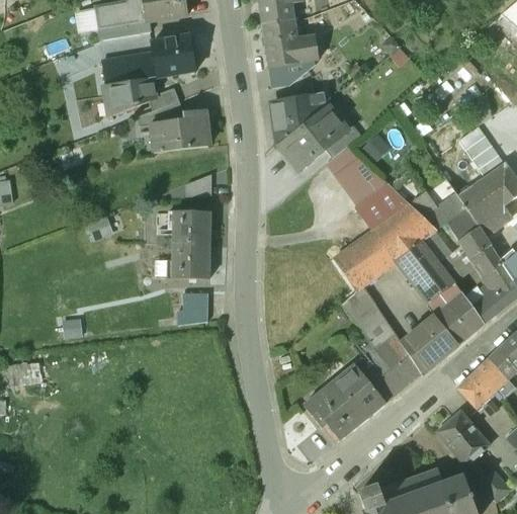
[(138,0),(96,7),(99,26),(146,19),(147,20),(149,20),(185,13),(183,0),(138,0)]
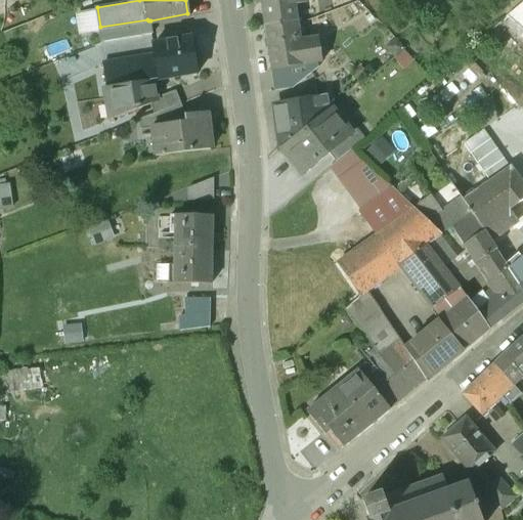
[(261,0),(265,25),(298,19),(296,1),(300,0),(261,0)]
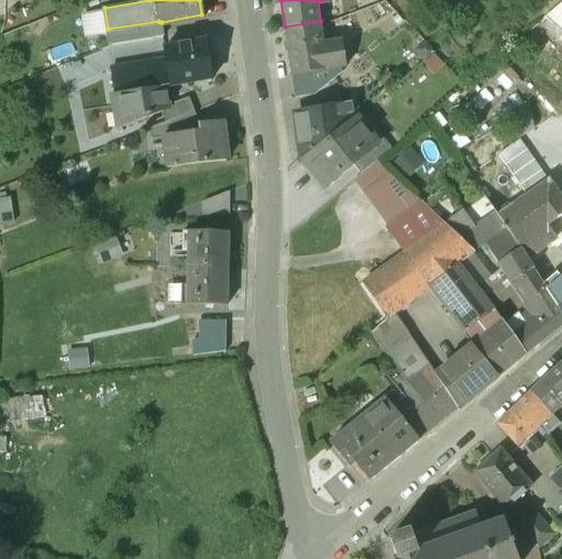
[(164,34),(162,22),(160,22),(158,21),(108,29),(109,44),(114,42),(128,40),(164,34)]
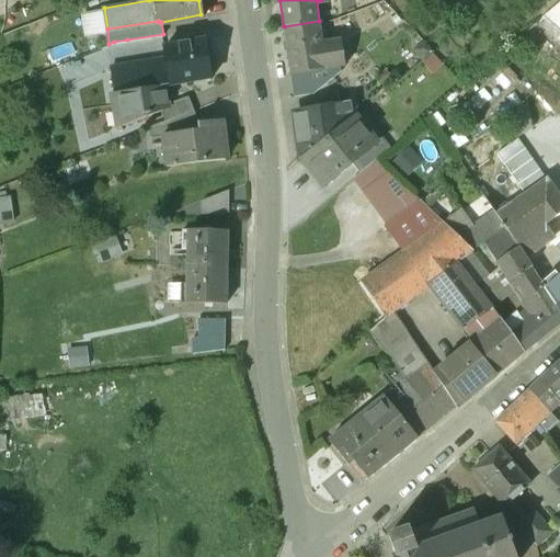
[(319,21),(284,26),(289,60),(295,60),(297,69),(290,70),(290,72),(341,65),(345,64),(341,38),(322,42),(319,21)]
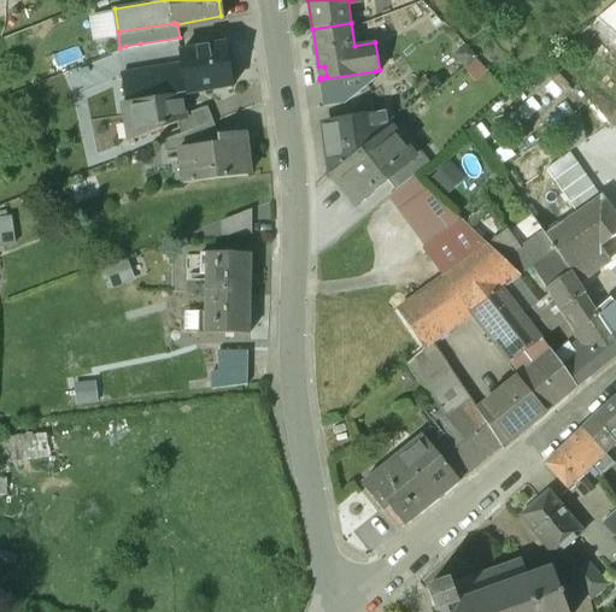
[(181,48),(180,37),(140,43),(142,54),(157,53),(181,48)]
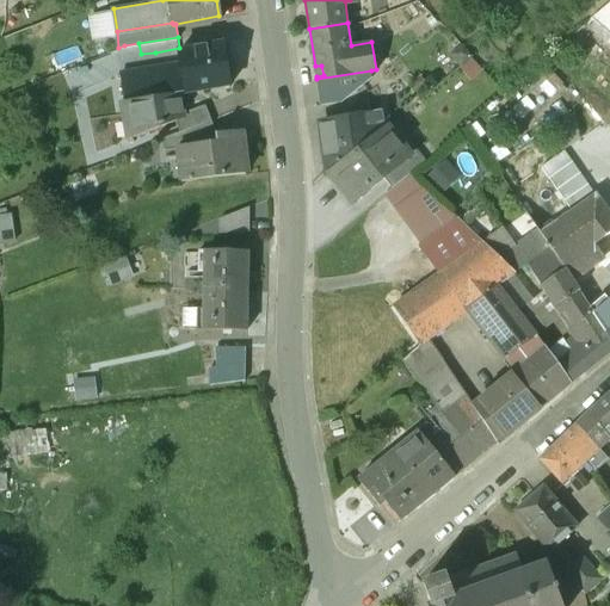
[(210,42),(190,44),(191,47),(179,48),(183,74),(185,90),(230,82),(225,42),(211,44),(210,42)]
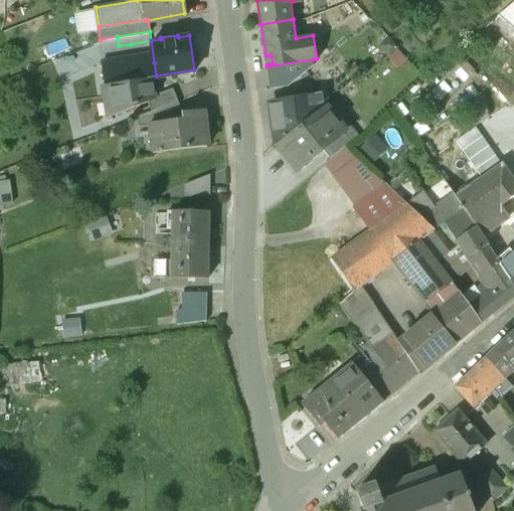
[(95,86),(103,83),(109,83),(110,83),(124,80),(121,61),(119,45),(117,36),(105,38),(100,40),(95,42),(98,64),(92,65),(95,86)]
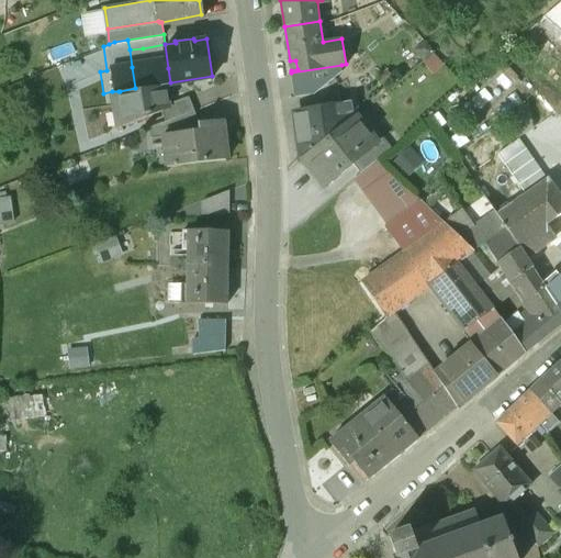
[(168,68),(165,44),(143,48),(145,64),(147,71),(168,68)]
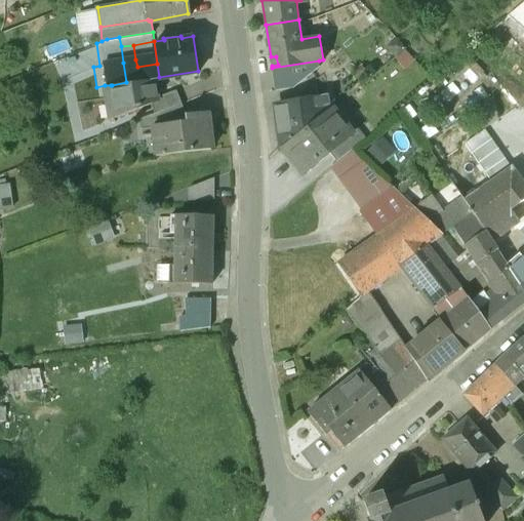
[(133,45),(121,46),(123,63),(135,59),(133,45)]
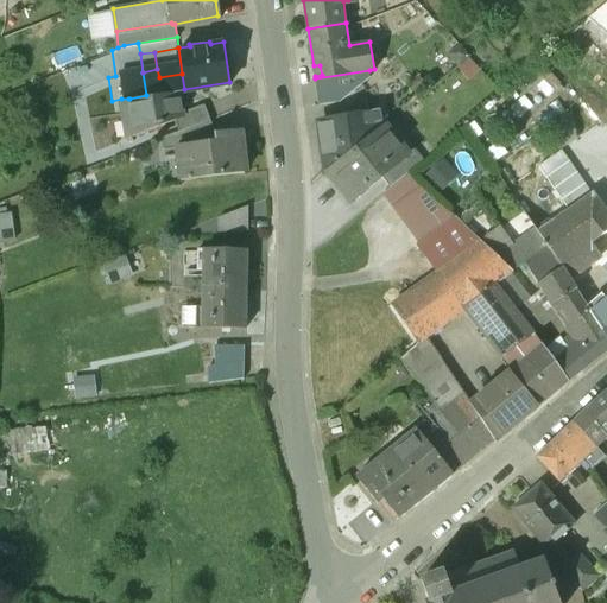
[(157,69),(143,73),(146,95),(162,93),(159,77),(157,69)]
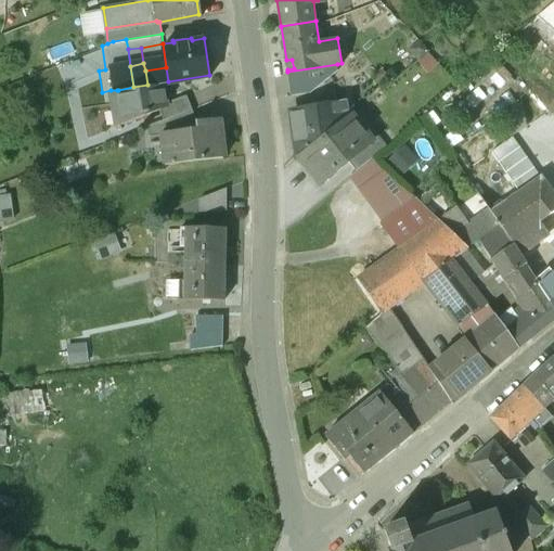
[(337,64),(287,72),(292,95),(310,92),(338,69),(337,64)]
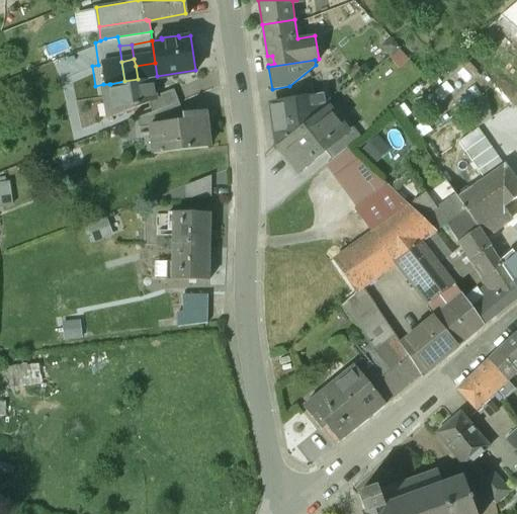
[(155,63),(136,66),(138,79),(154,77),(157,76),(155,63)]
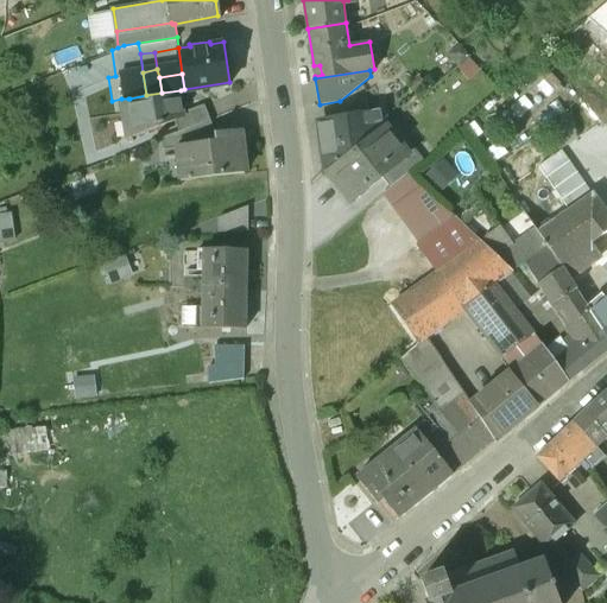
[(146,95),(130,99),(128,99),(121,99),(127,135),(175,119),(177,118),(176,115),(183,113),(183,112),(181,90),(162,93),(146,95)]
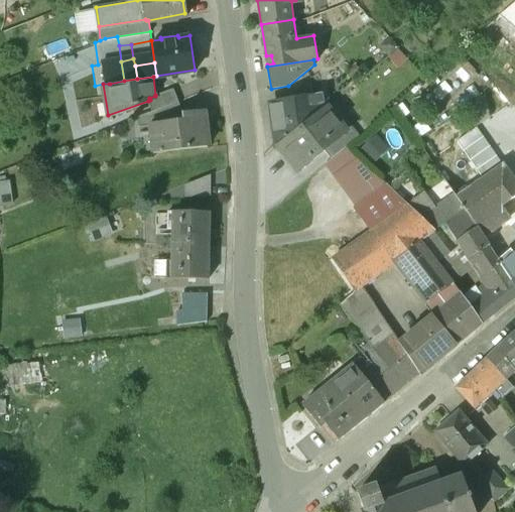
[(172,87),(155,95),(155,96),(149,98),(150,100),(148,101),(151,110),(177,100),(172,87)]
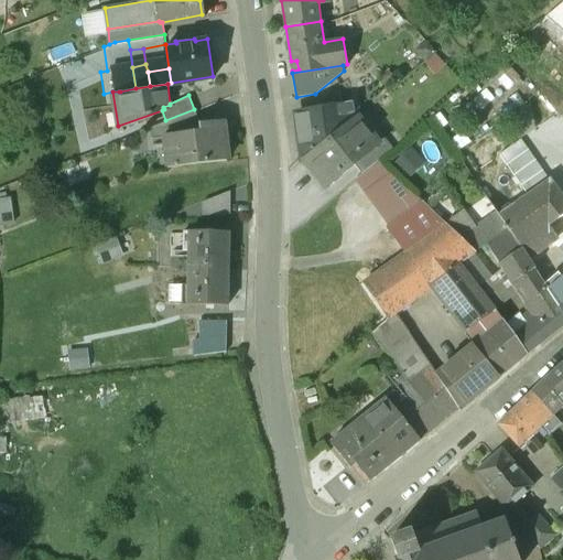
[(512,127),(519,138),(536,127),(526,99),(504,115),(512,127)]
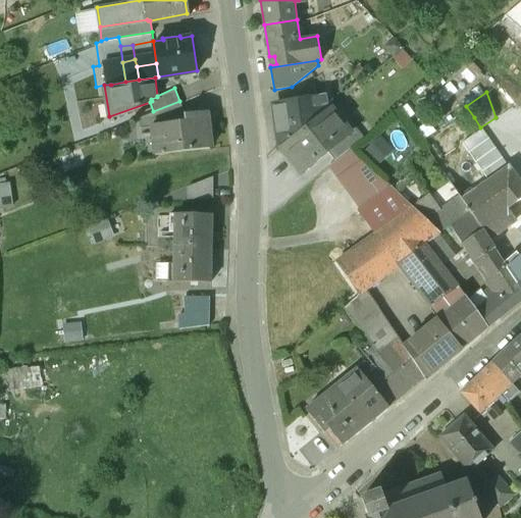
[(276,139),(281,145),(329,106),(321,95),(275,100),(278,115),(273,116),(276,139)]
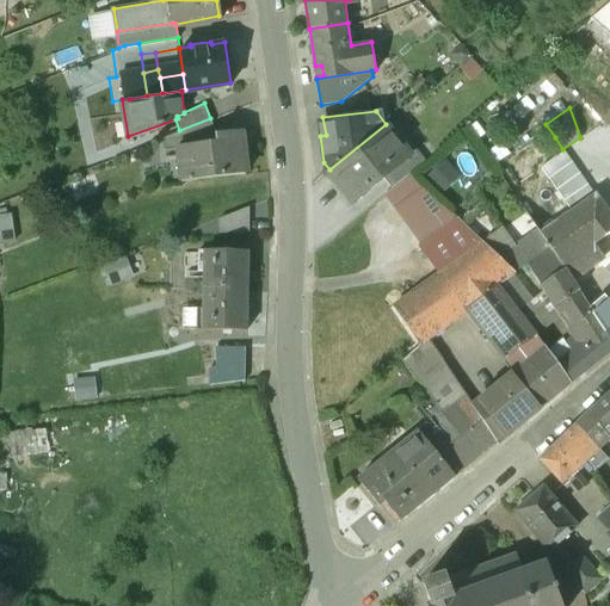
[(179,130),(161,137),(162,149),(184,147),(184,144),(215,140),(215,133),(216,131),(210,118),(179,130)]
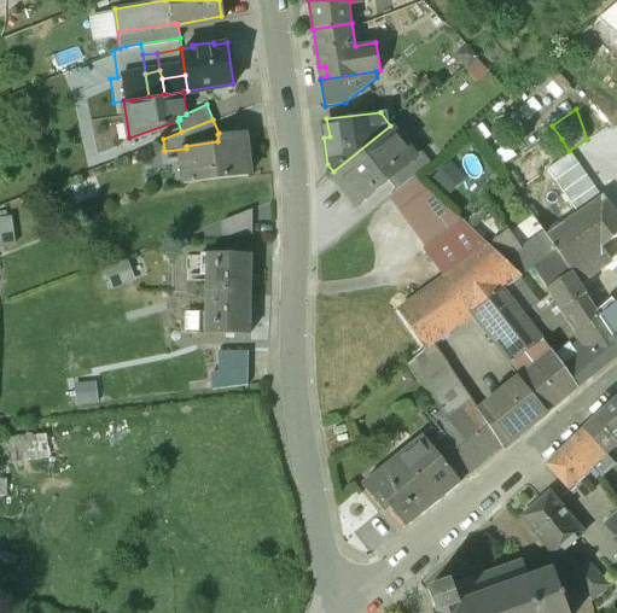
[(390,126),(333,171),(358,202),(389,177),(414,156),(413,155),(390,126)]
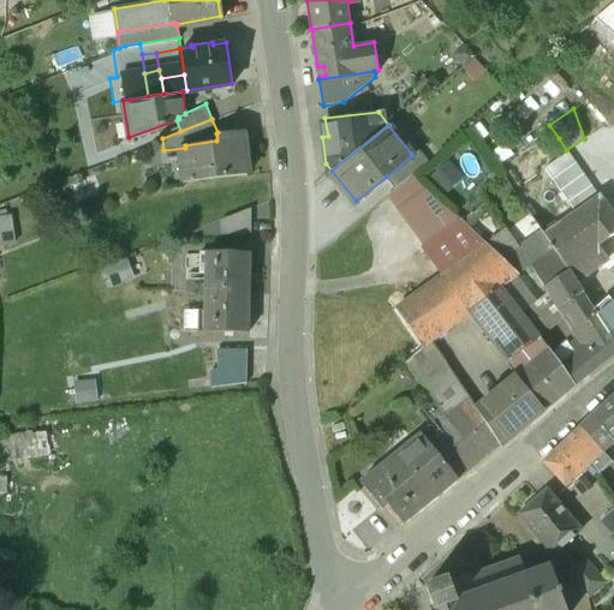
[(216,141),(185,145),(185,148),(189,180),(245,173),(243,144),(245,142),(244,132),(242,130),(218,132),(216,133),(216,141)]
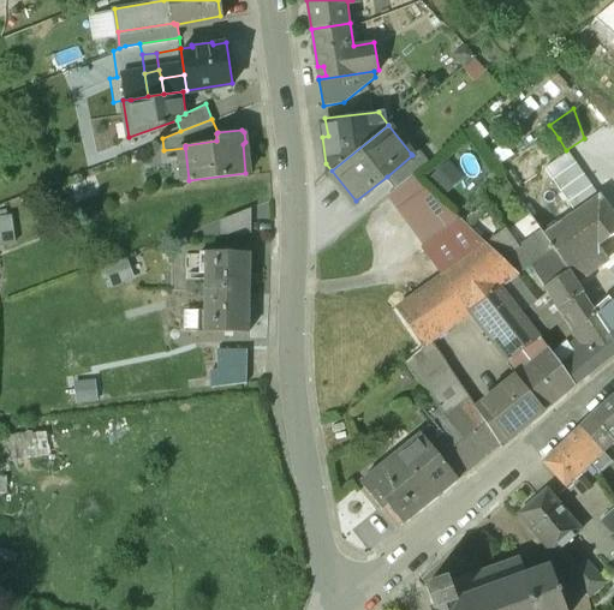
[(412,155),(387,177),(394,187),(412,173),(429,161),(419,148),(411,154),(412,155)]
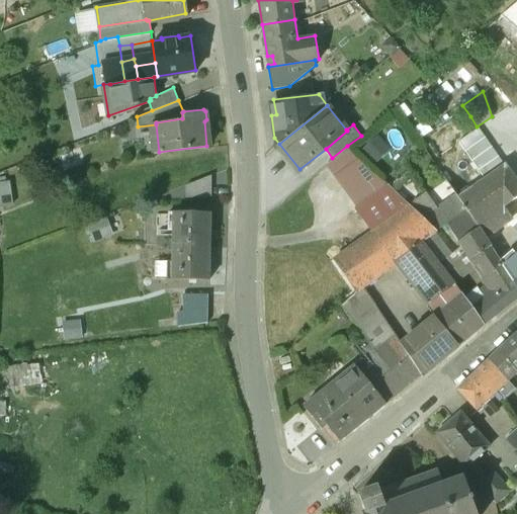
[(480,125),(458,139),(486,178),(506,164),(497,153),(480,125)]
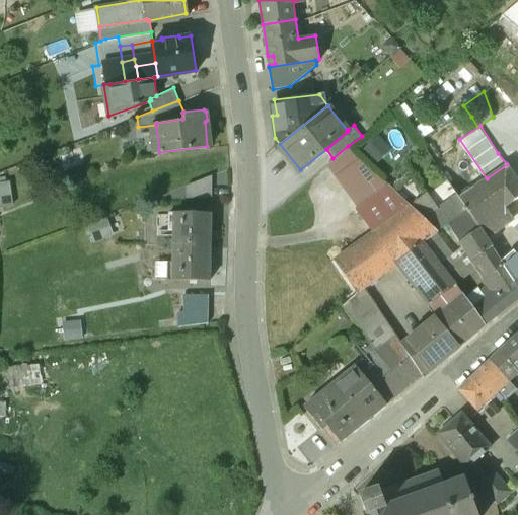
[(380,175),(348,146),(327,163),(359,207),(389,185),(390,185),(380,175)]
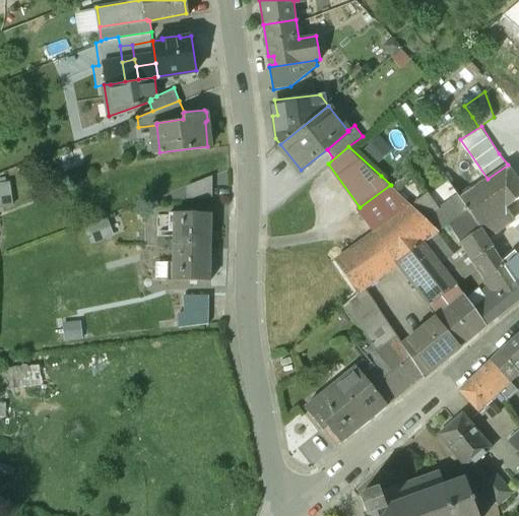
[(488,179),(461,197),(475,219),(479,224),(492,215),(504,207),(498,197),(518,180),(508,165),(488,179)]
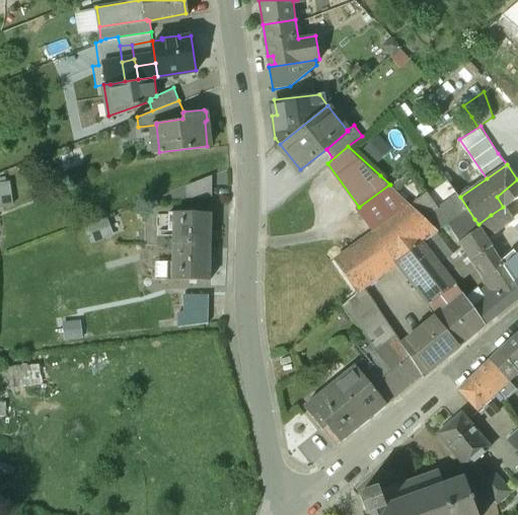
[(212,174),(185,184),(186,196),(211,196),(212,174)]
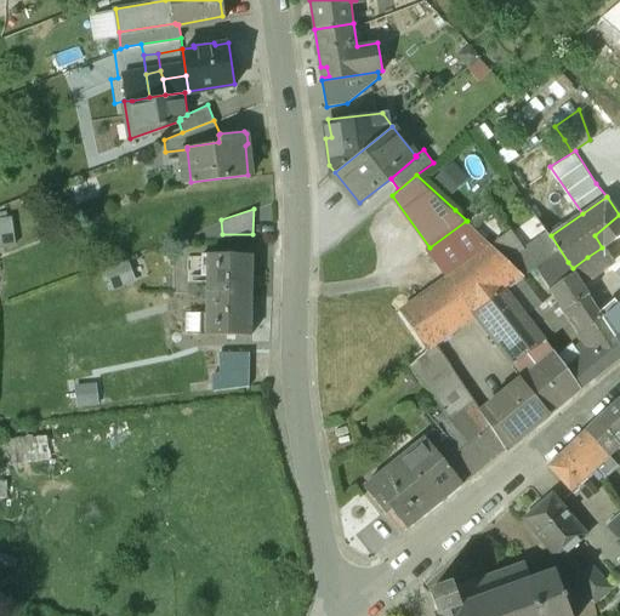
[(18,211),(0,211),(0,241),(20,241),(18,211)]
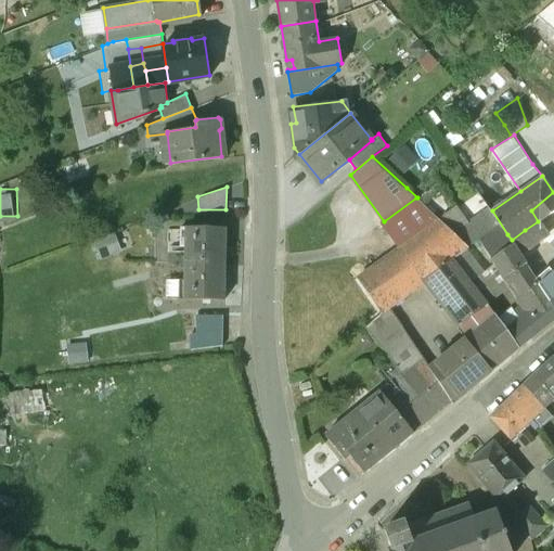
[(553,192),(531,210),(538,221),(540,219),(553,208),(553,192)]
